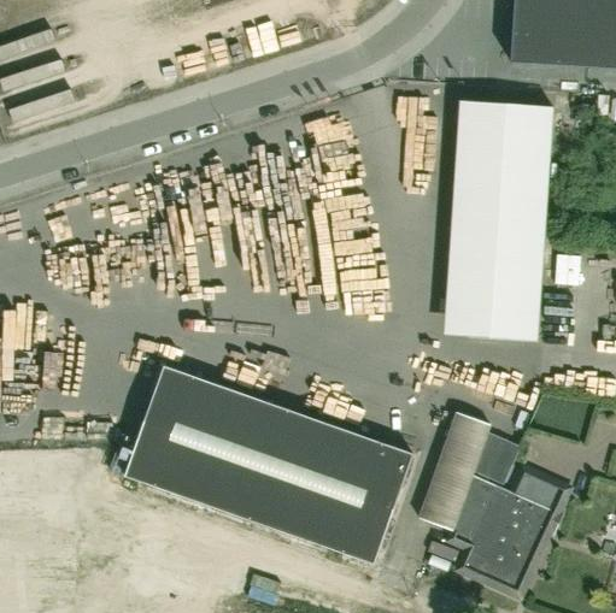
[(615,19),(615,0),(514,0),(514,13),(615,19)]
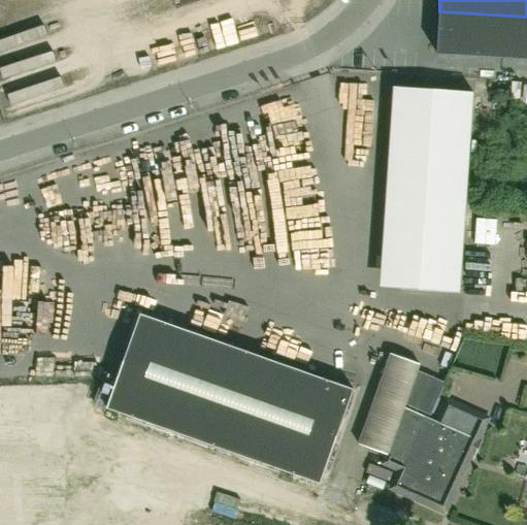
[(526,17),(439,11),(437,53),(526,58),(526,17)]
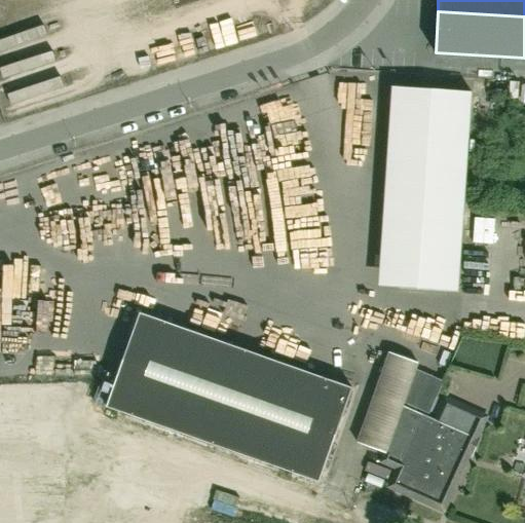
[(458,289),(471,90),(390,86),(379,285),(458,289)]
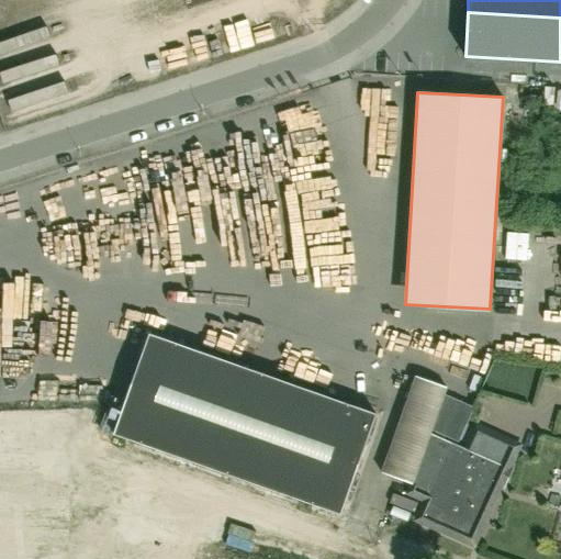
[(306,166),(348,159),(347,152),(331,154),(326,126),(328,125),(326,112),(298,116),(306,166)]
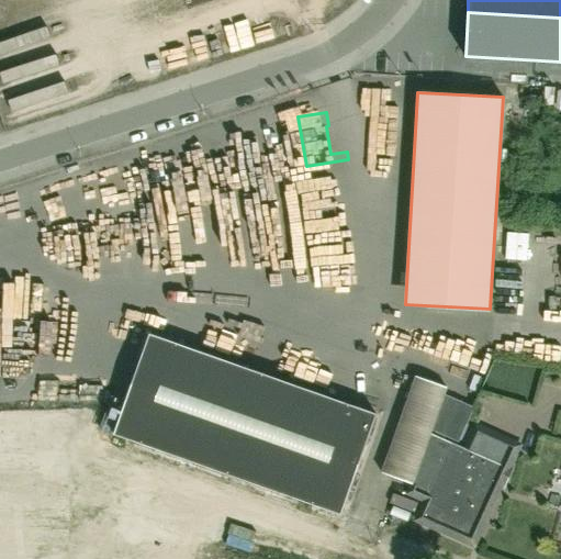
[(300,170),(284,176),(320,268),(361,253),(357,241),(352,242),(327,172),(304,181),(300,170)]
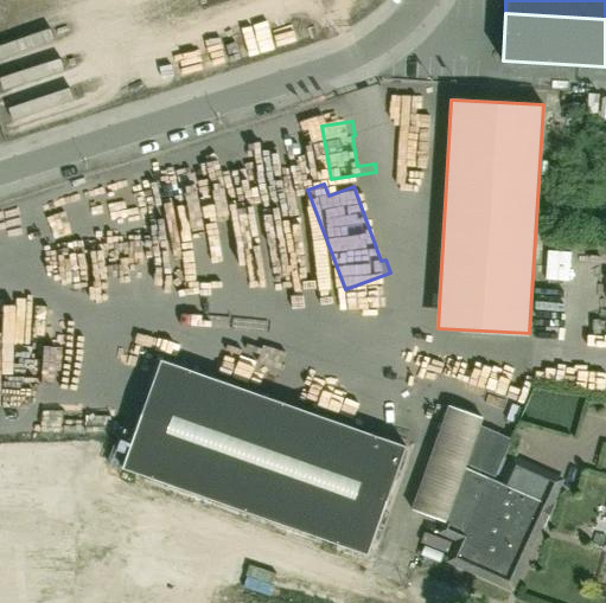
[(122,467),(368,553),(406,446),(161,359),(122,467)]
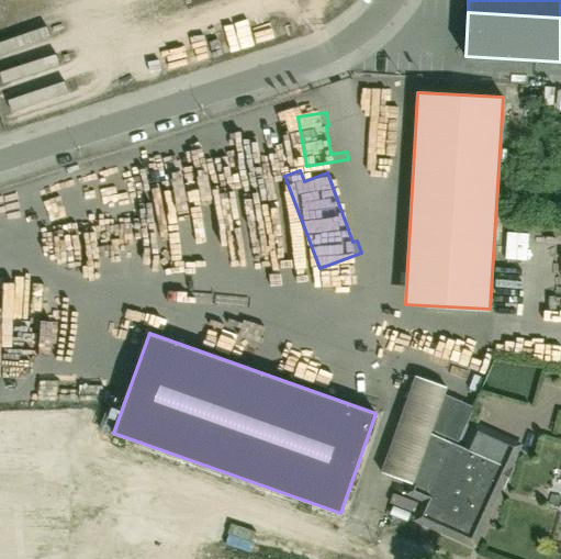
[(416,375),(381,471),(403,479),(426,429),(430,432),(432,428),(447,436),(460,399),(444,393),(446,386),(416,375)]
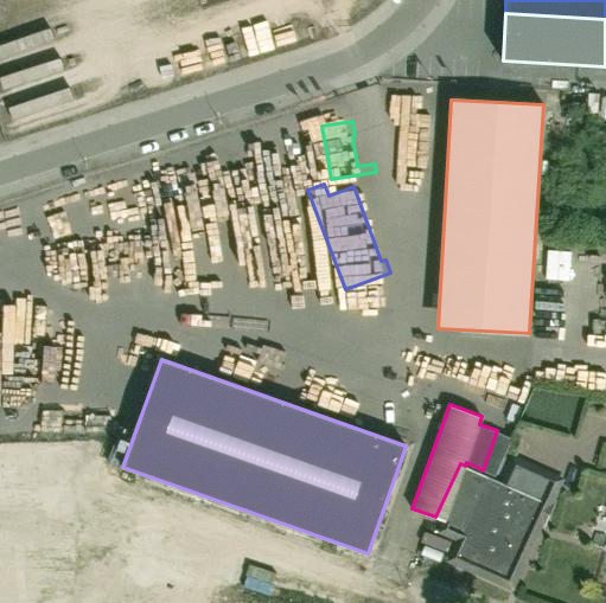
[(511,587),(548,504),(560,474),(510,453),(498,481),(465,466),(460,463),(435,517),(444,520),(440,530),(458,538),(448,558),(511,587)]
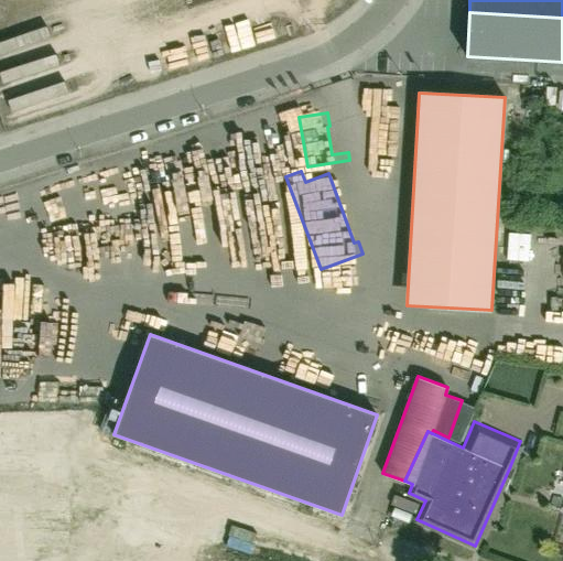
[(58,496),(0,496),(0,560),(172,560),(181,540),(58,496)]
